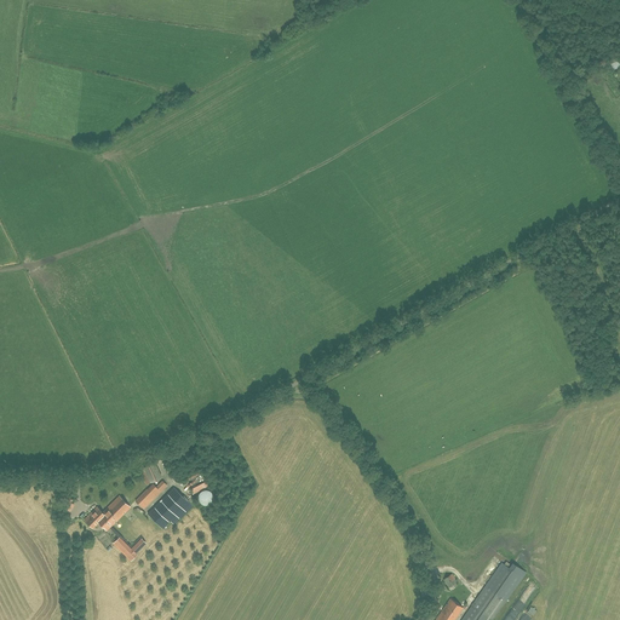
[(618,68),(618,67),(619,65),(619,64),(618,61),(615,56),(608,59),(614,69),(614,70),(615,69),(616,69),(618,68)]
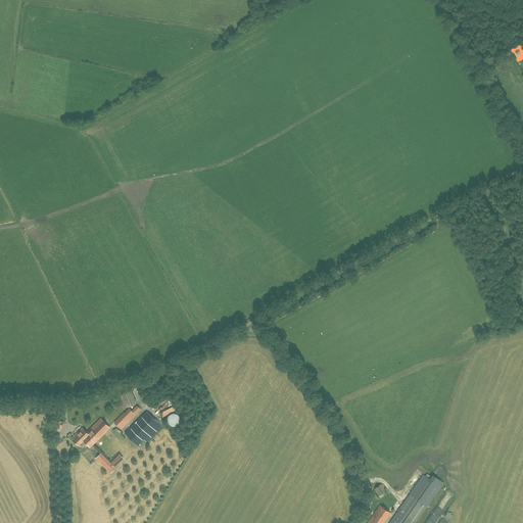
[(131,390),(117,396),(123,408),(136,401),(131,390)]
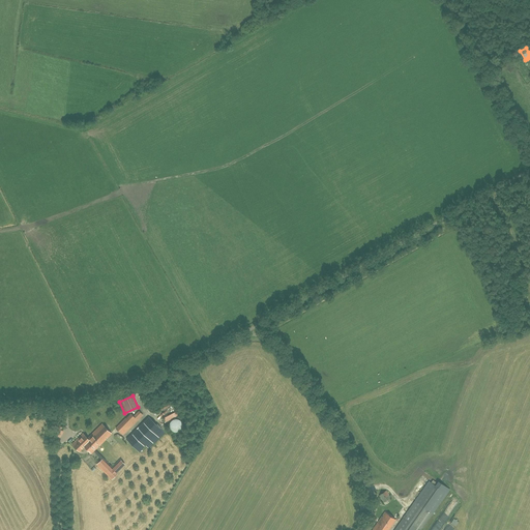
[(172,402),(159,407),(163,413),(168,411),(169,413),(176,410),(172,402)]
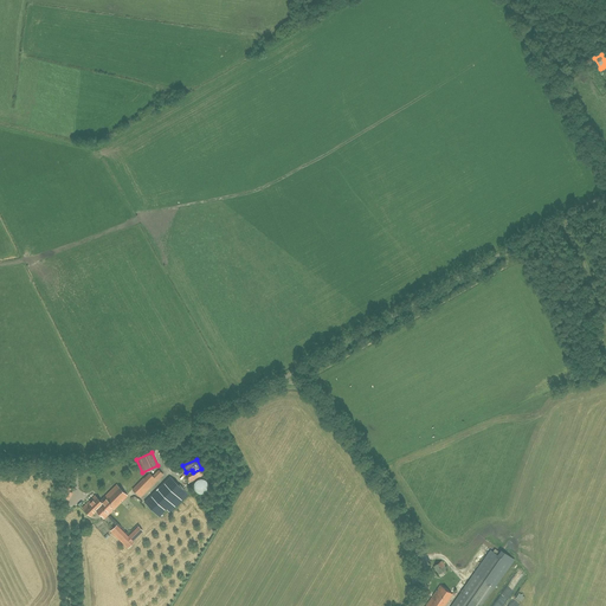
[(141,497),(163,475),(159,470),(153,475),(149,472),(144,478),(143,477),(133,489),(141,497)]
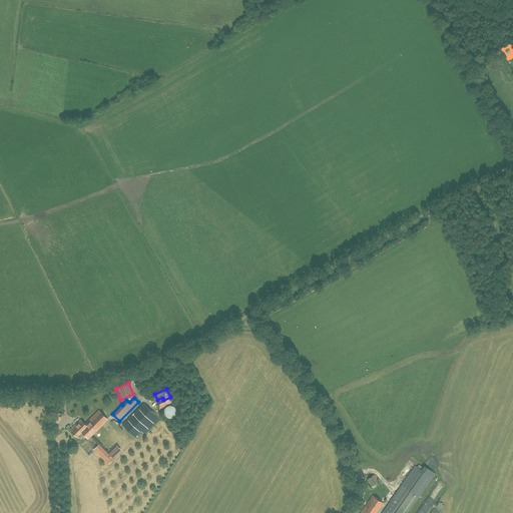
[(159,405),(161,408),(173,403),(171,399),(159,405)]
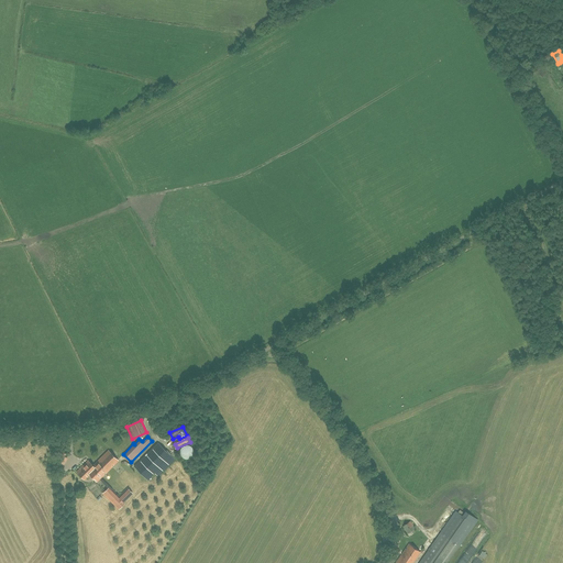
[(158,443),(134,466),(147,479),(170,455),(158,443)]
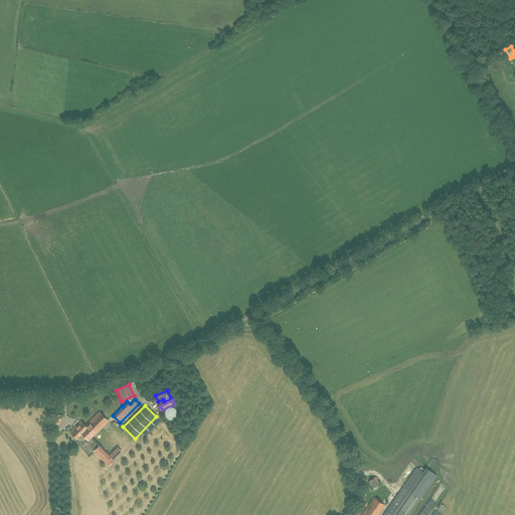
[(178,408),(177,406),(174,405),(173,405),(170,405),(169,407),(167,408),(167,410),(167,412),(167,414),(168,416),(170,417),(172,418),(173,418),(175,417),(177,416),(178,415),(179,413),(179,411),(179,409),(178,408)]
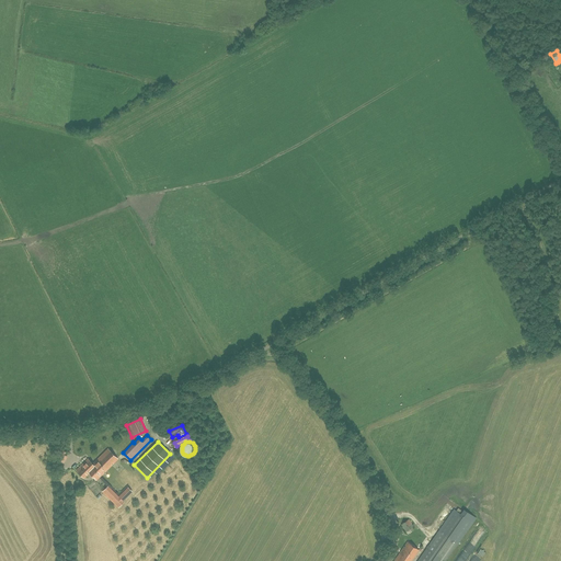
[(80,467),(76,470),(83,478),(89,472),(96,480),(104,473),(103,472),(105,471),(112,465),(113,462),(113,464),(118,459),(107,449),(93,464),(88,459),(81,466),(81,467),(80,467)]
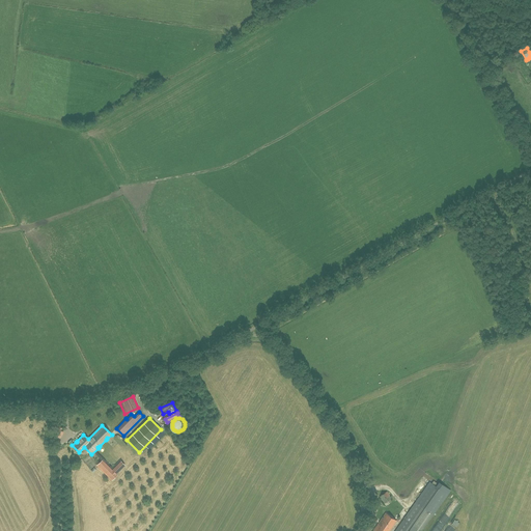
[(59,438),(63,431),(61,430),(63,427),(60,426),(54,435),(59,438)]
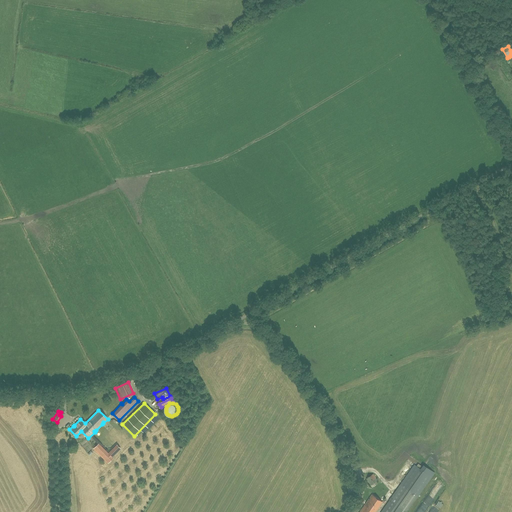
[(70,415),(66,420),(70,423),(74,419),(70,415)]
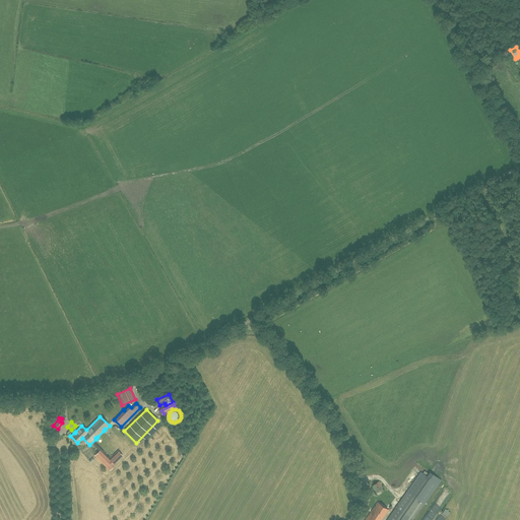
[(101,451),(95,456),(110,470),(115,465),(114,464),(122,455),(119,452),(110,460),(101,451)]
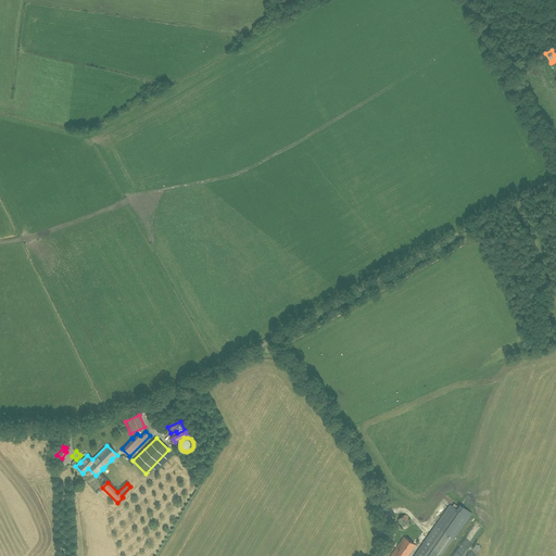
[(407,555),(416,544),(405,536),(391,555),(442,555),(443,555),(469,518),(452,505),(426,541),(424,542),(425,543),(415,555),(407,555)]
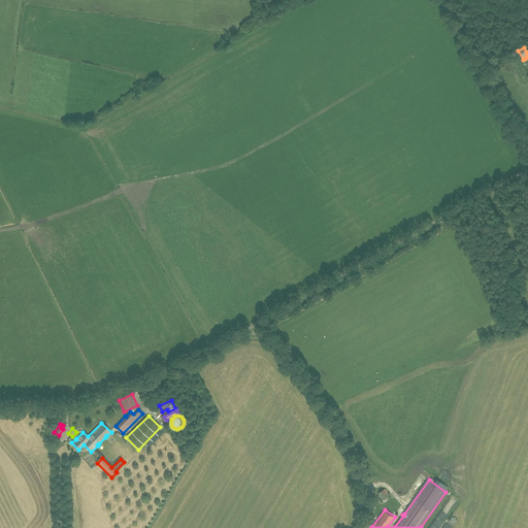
[(383,501),(390,496),(386,489),(377,493),(383,501)]
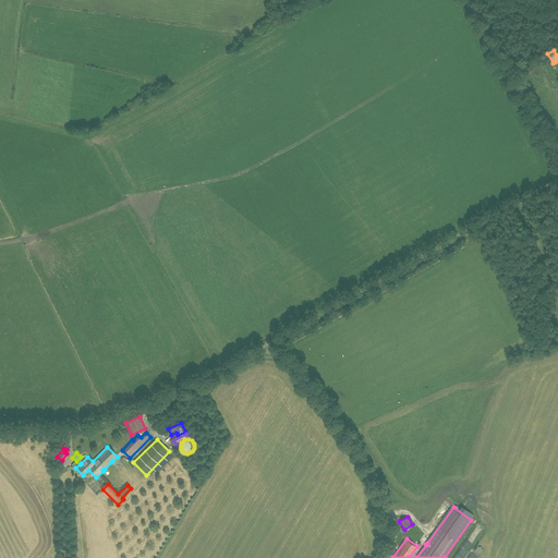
[(379,521),(380,531),(389,529),(387,520),(379,521)]
